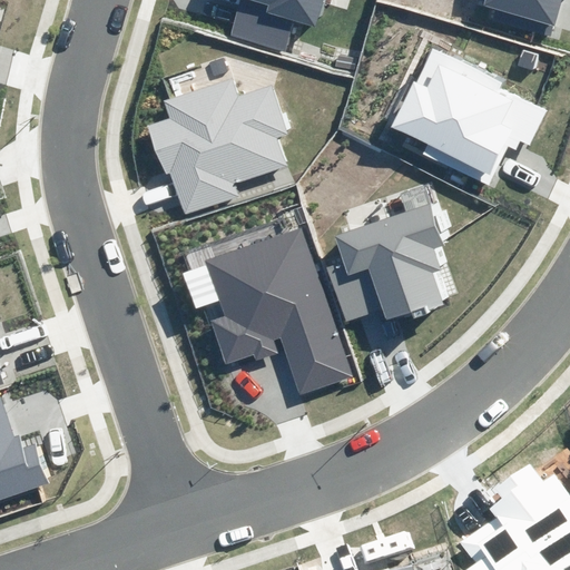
[(324,0),(239,0),(229,36),(285,51),(294,21),(316,28),(324,0)]
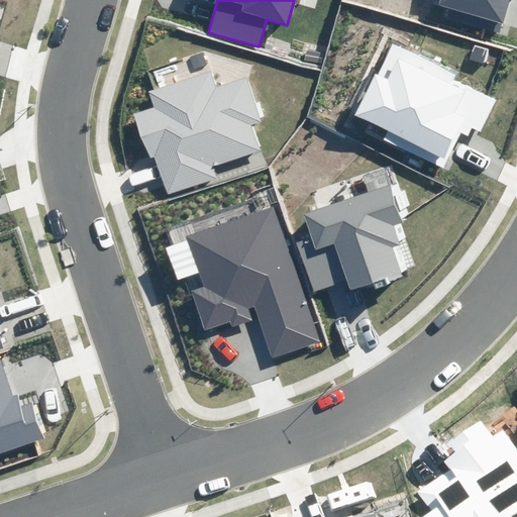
[(449,18),(500,34),(510,0),(439,0),(438,5),(452,10),(449,18)]
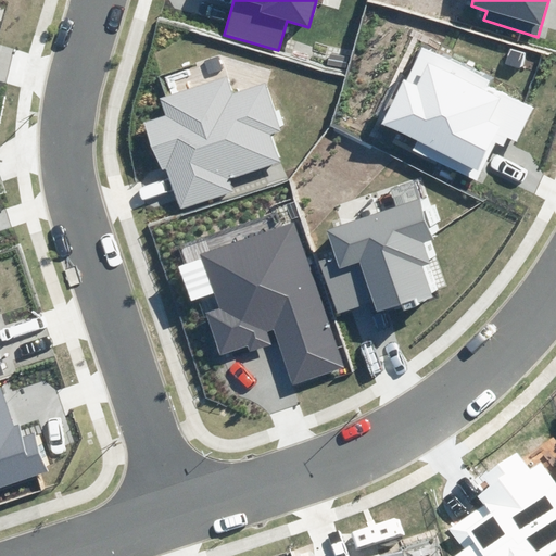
[(413,150),(478,180),(495,141),(504,146),(507,138),(517,142),(534,108),(489,87),(491,80),(422,48),(407,80),(405,79),(383,125),(417,141),(413,150)]
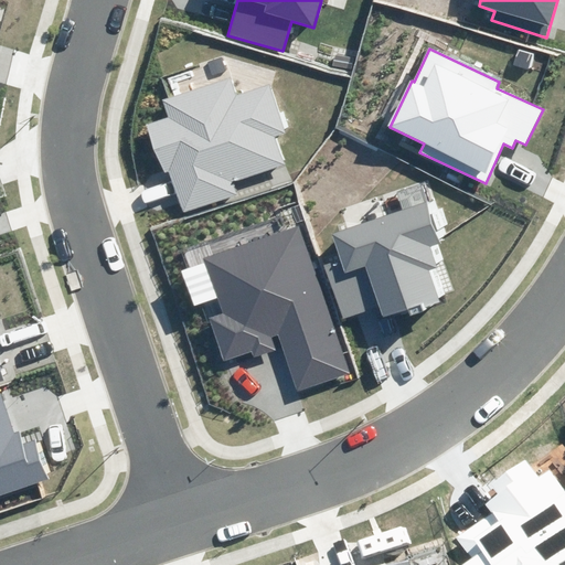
[(236,96),(230,75),(160,100),(166,117),(146,125),(163,172),(169,170),(184,212),(240,192),(235,181),(287,163),(277,136),(286,132),(268,84),(236,96)]
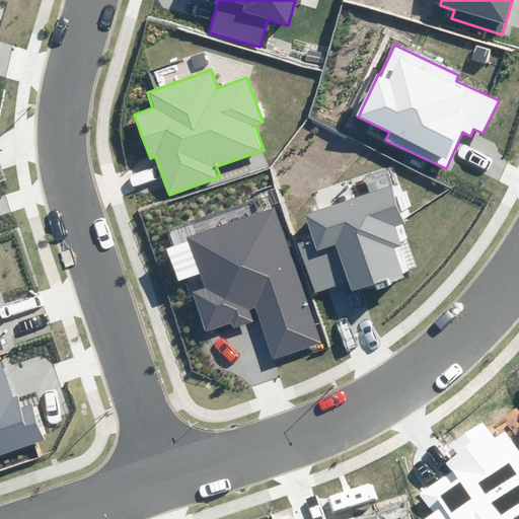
[(298,242),(314,293),(348,282),(352,292),(403,276),(395,249),(402,246),(395,225),(404,222),(393,187),(307,215),(314,237),(298,242)]
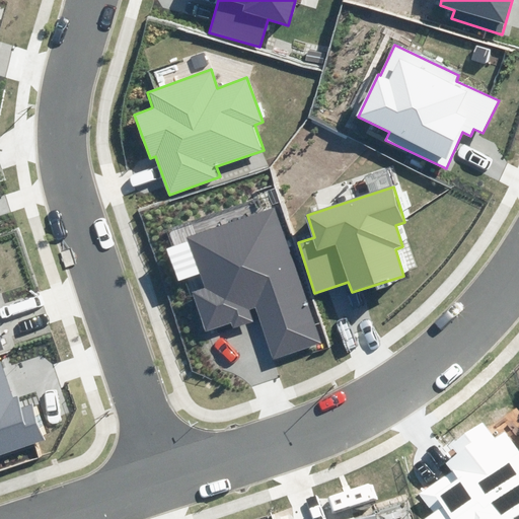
[(254,305),(274,359),(321,342),(273,207),(187,238),(188,242),(167,249),(178,280),(199,273),(204,289),(192,293),(205,331),(231,322),(233,328),(253,321),(248,307),(254,305)]
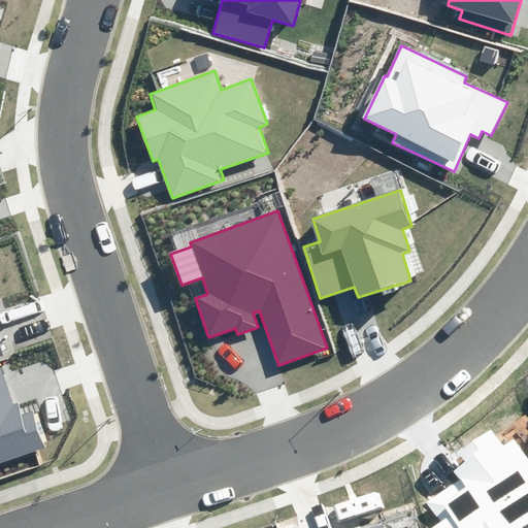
[(0,463),(46,449),(34,410),(22,415),(19,404),(12,406),(0,367),(0,463)]
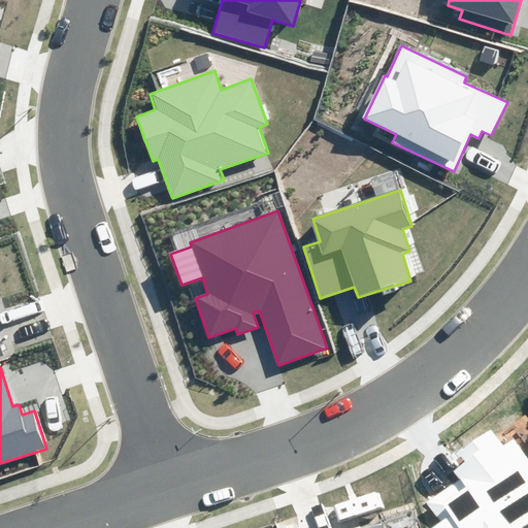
[(432,527),(527,527),(527,458),(515,438),(504,446),(492,427),(458,450),(466,461),(453,470),(458,477),(425,500),(440,523),(432,527)]
